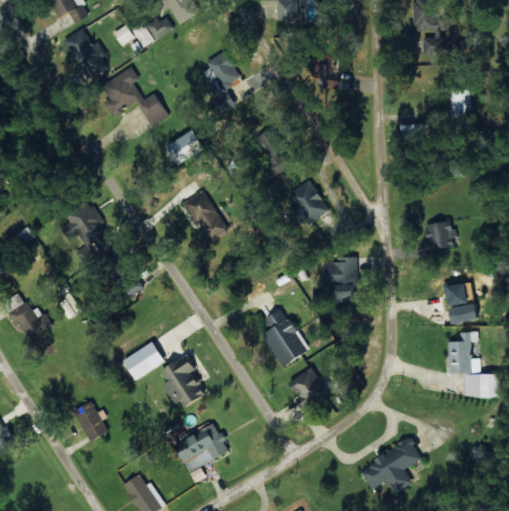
[(81,0),(50,0),(59,18),(69,13),(75,23),(89,16),(81,0)]
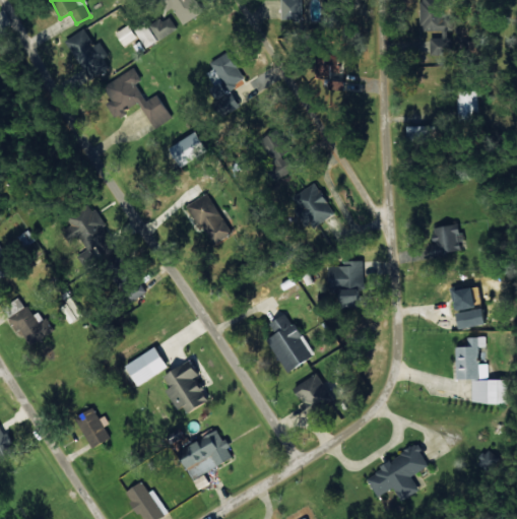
[(170,0),(183,23),(202,13),(194,0),(170,0)]
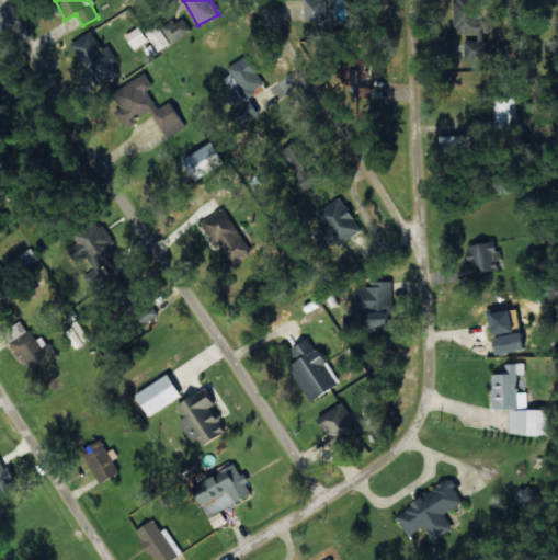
[(321,22),(320,0),(297,0),(298,22),(321,22)]
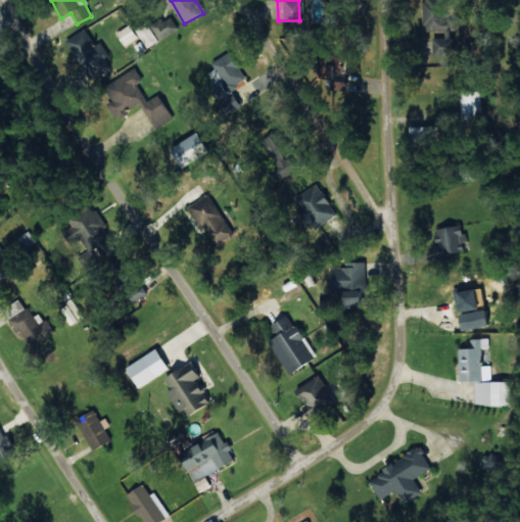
[(136,29),(142,46),(177,33),(171,16),(148,25),(147,25),(136,29)]
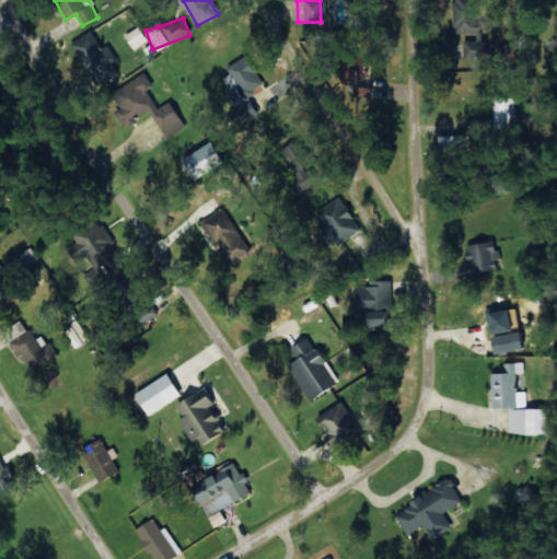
[(471,42),(457,43),(459,60),(482,59),(480,35),(483,35),(483,25),(470,26),(471,42)]
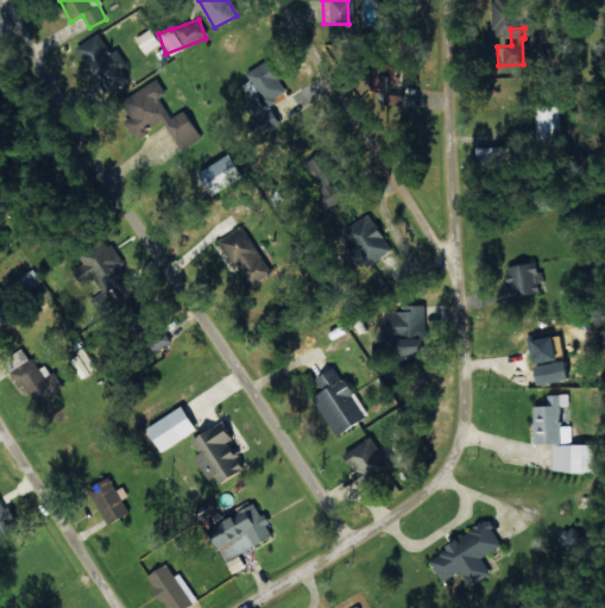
[(161,44),(151,29),(134,39),(144,54),(161,44)]
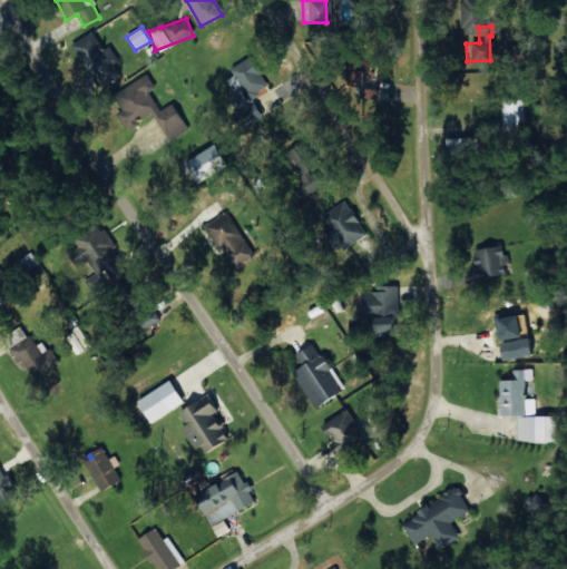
[(70,46),(97,86),(123,69),(109,48),(105,51),(91,31),(70,46)]
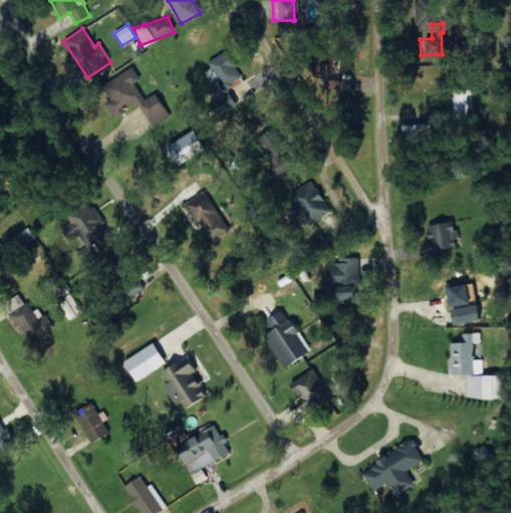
[(207,62),(218,80),(205,88),(219,112),(236,103),(227,86),(241,78),(226,51),(207,62)]
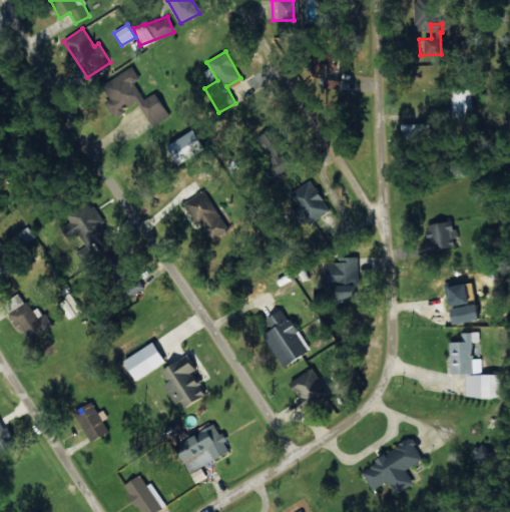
[(169,116),(156,92),(143,100),(133,83),(138,79),(131,67),(105,82),(113,97),(104,102),(113,117),(137,103),(151,127),(169,116)]
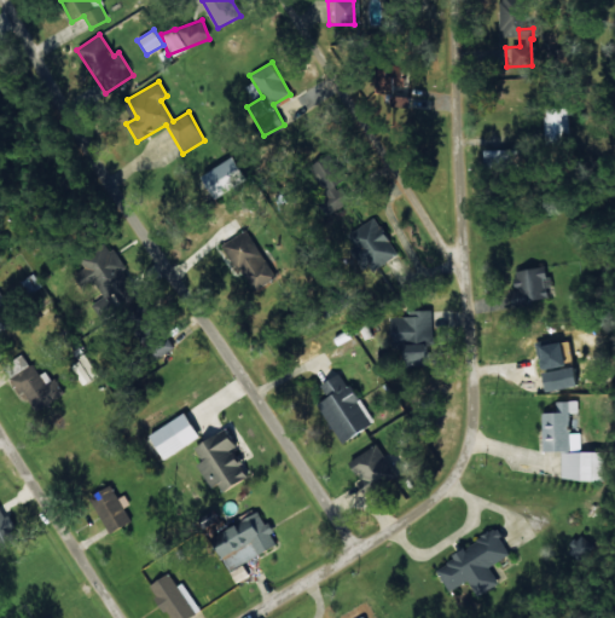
[(566,109),(539,109),(540,144),(567,143),(566,109)]
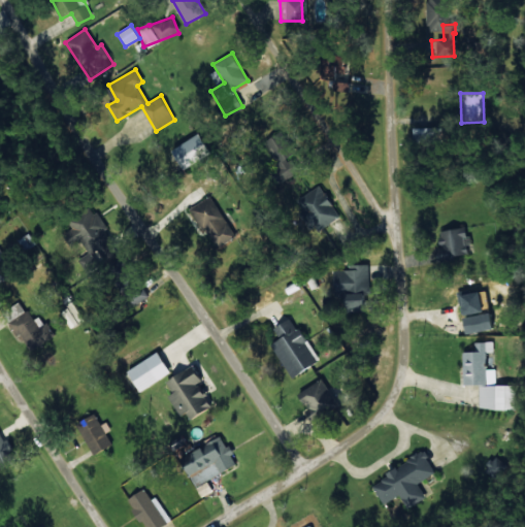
[(409,129),(408,144),(434,145),(434,130),(409,129)]
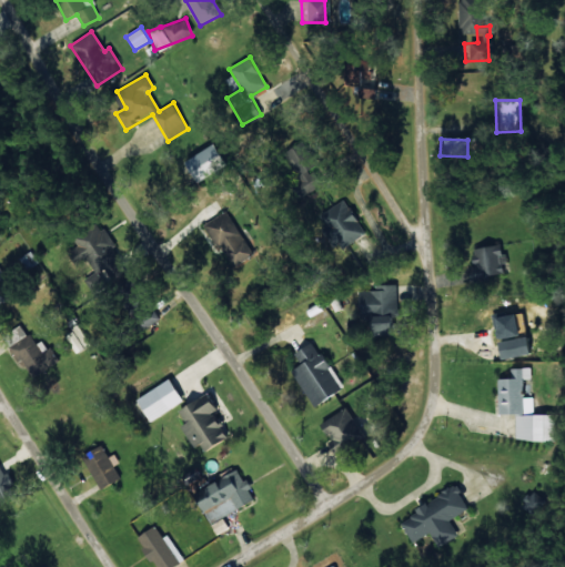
[(285,154),(302,176),(292,184),(302,198),(322,183),(312,169),(319,164),(302,141),(285,154)]
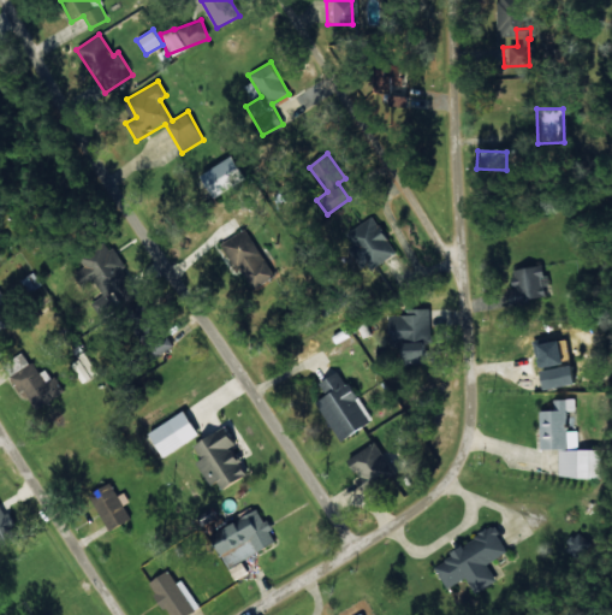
[(212,199),(248,178),(235,155),(200,176),(212,199)]
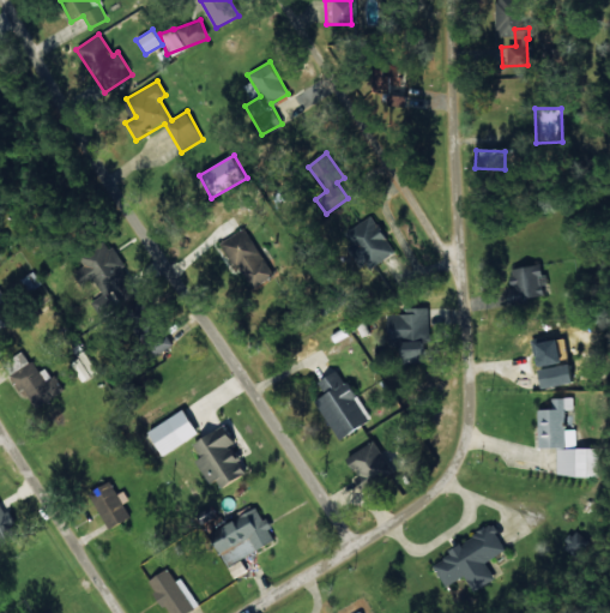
[(392,254),(375,216),(344,230),(361,269),(392,254)]
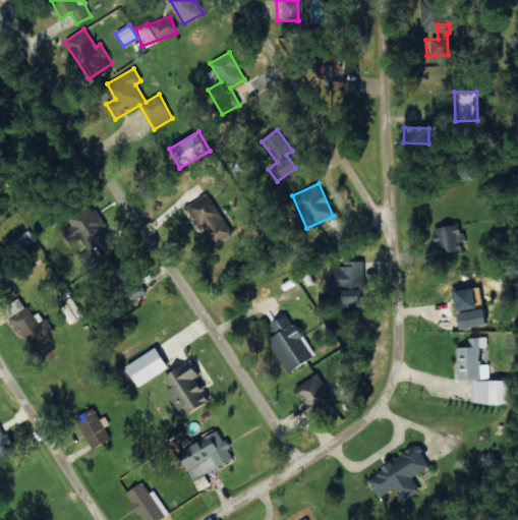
[(214,244),(232,233),(207,193),(186,207),(199,228),(203,227),(214,244)]
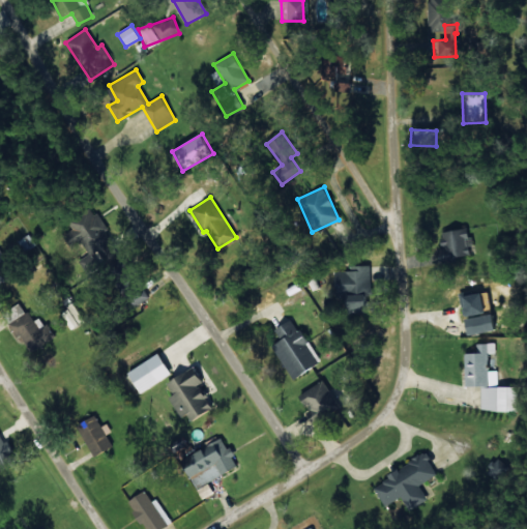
[(96,213),(88,218),(84,211),(66,223),(71,230),(63,235),(71,248),(81,242),(88,255),(78,260),(87,275),(99,267),(92,255),(97,252),(105,263),(116,257),(108,243),(112,241),(96,213)]
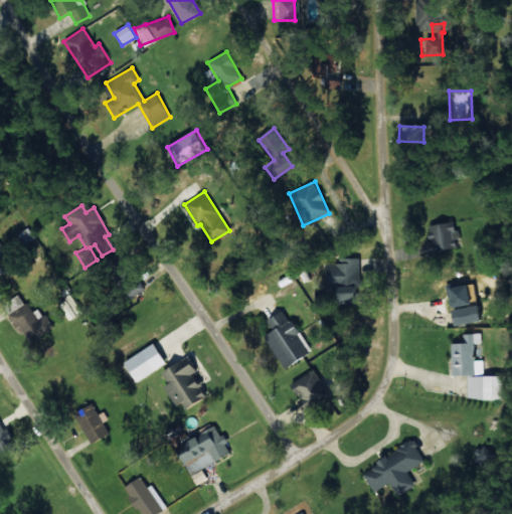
[(451,251),(448,222),(427,224),(429,242),(420,243),(421,254),(451,251)]
